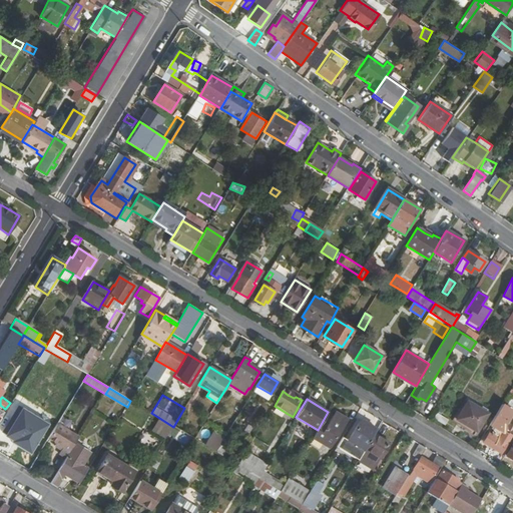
[(468,402),(457,420),(478,432),(488,414),(468,402)]
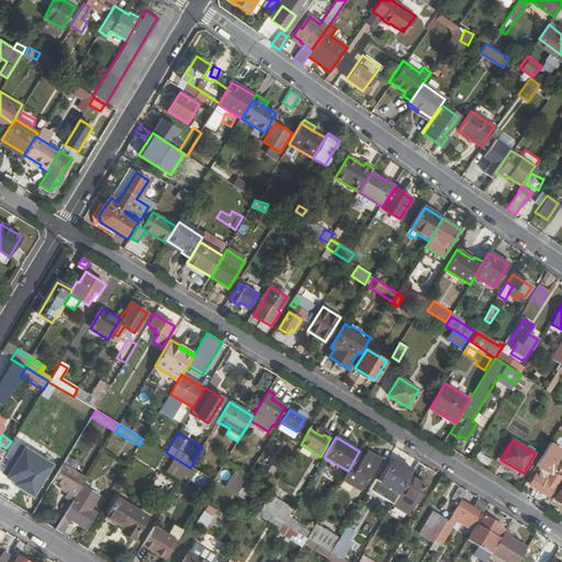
[(550,444),(540,461),(547,465),(558,448),(550,444)]
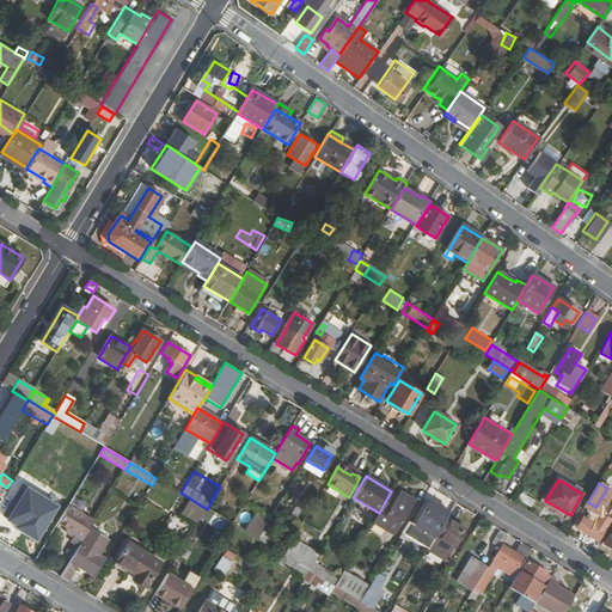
[(522,491),(518,499),(532,507),(536,500),(522,491)]
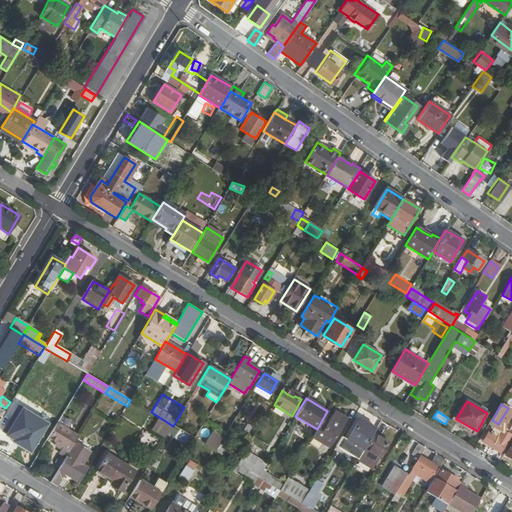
[(317,429),(313,435),(329,444),(345,419),(333,412),(327,423),(322,420),(317,429)]
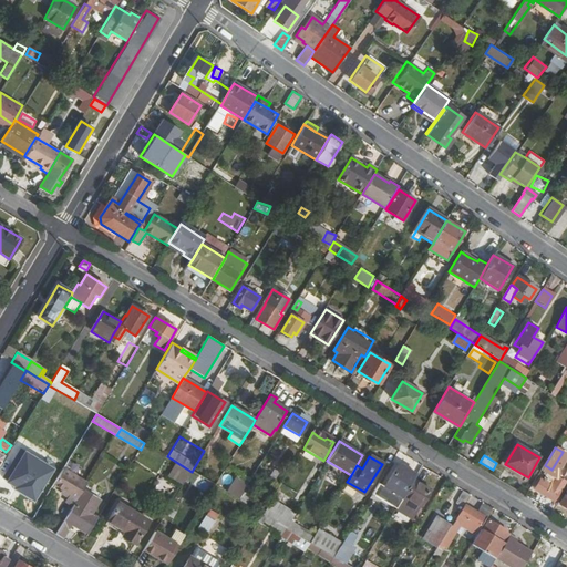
[(398,464),(383,488),(378,485),(371,495),(395,509),(401,500),(412,482),(416,475),(398,464)]
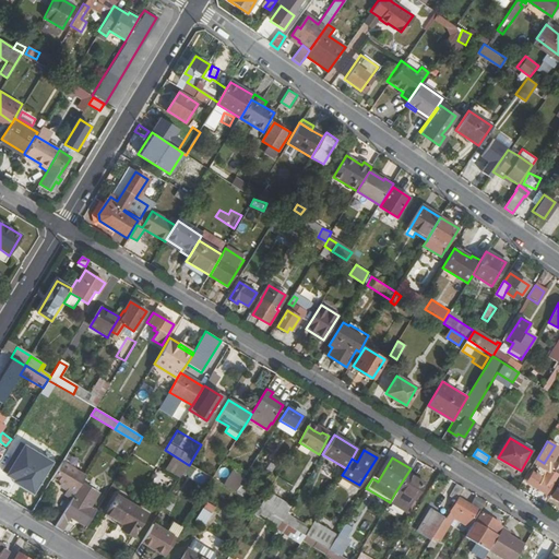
[(52,477),(75,492),(82,483),(85,476),(62,462),(52,477)]
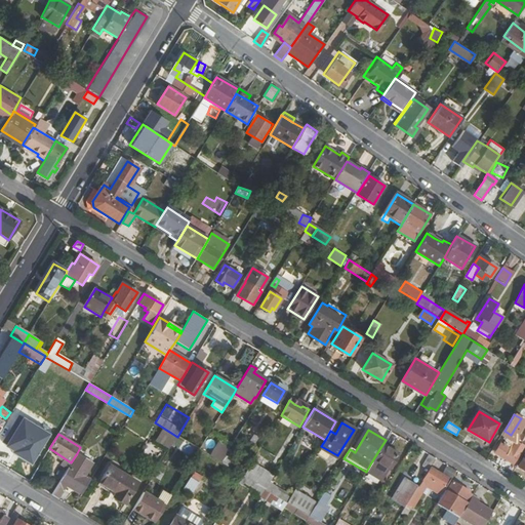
[(211,449),(215,441),(208,438),(204,446),(211,449)]
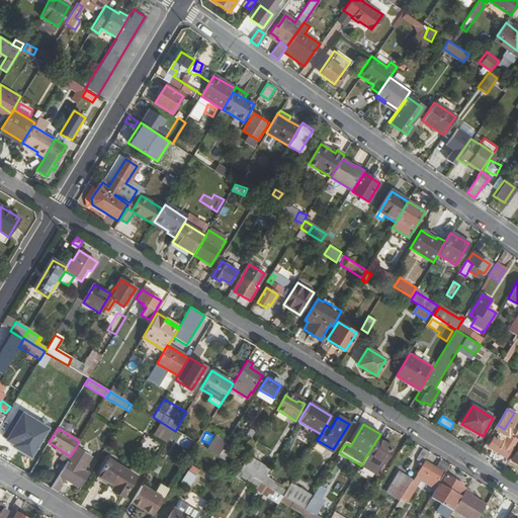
[(494,437),(489,446),(506,456),(516,439),(509,435),(508,436),(500,432),(496,439),(494,437)]
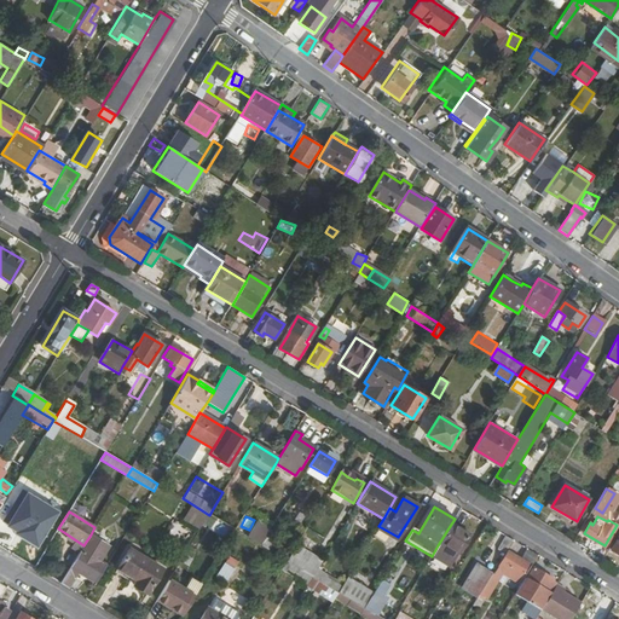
[(248,536),(261,544),(271,526),(258,519),(248,536)]
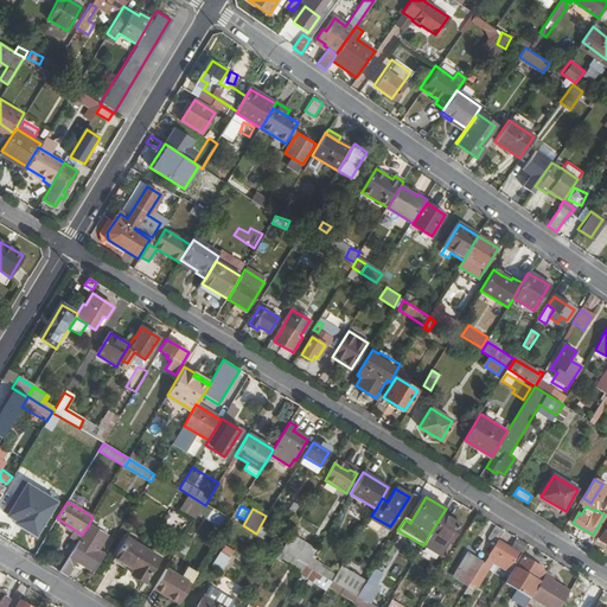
[(36,515),(24,534),(42,544),(53,525),(36,515)]
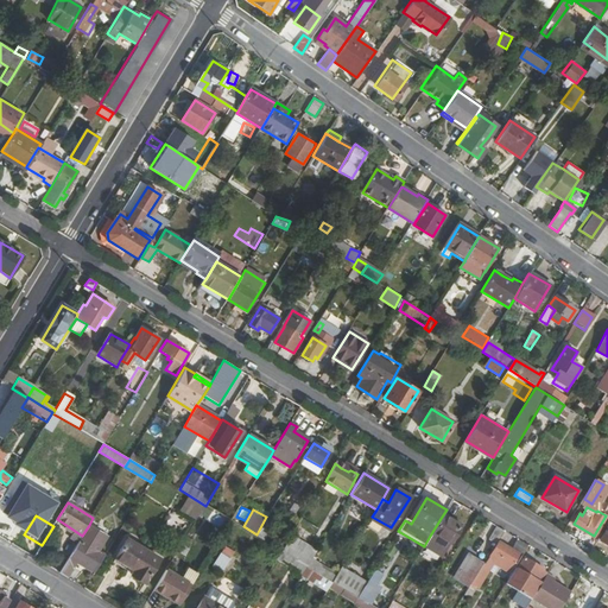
[(430,536),(423,548),(439,557),(447,545),(449,546),(460,529),(442,517),(430,536)]
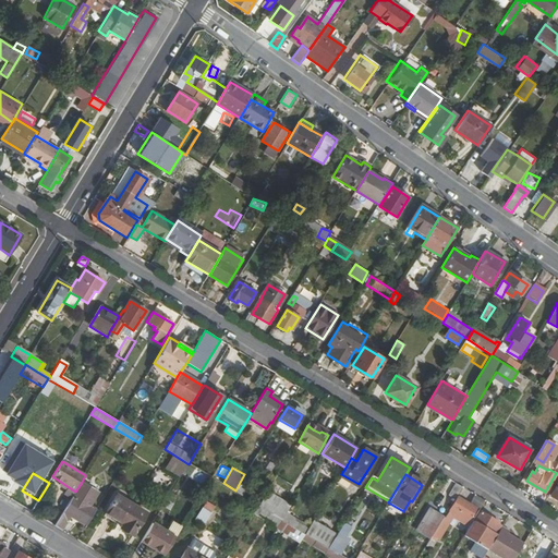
[(243,480),(235,493),(243,497),(251,485),(243,480)]
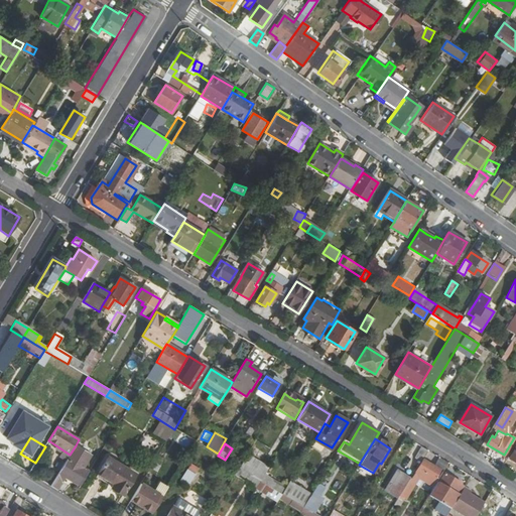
[(70,455),(50,486),(56,490),(65,476),(81,486),(89,473),(82,468),(90,454),(76,445),(70,455)]
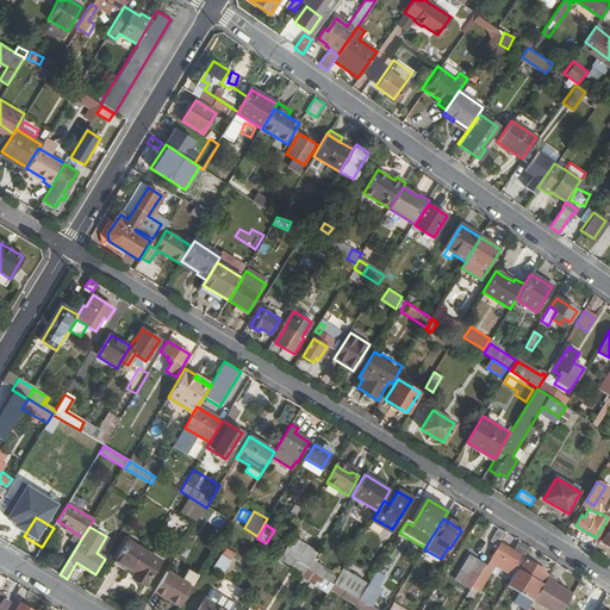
[(300,528),(293,539),(310,548),(317,537),(300,528)]
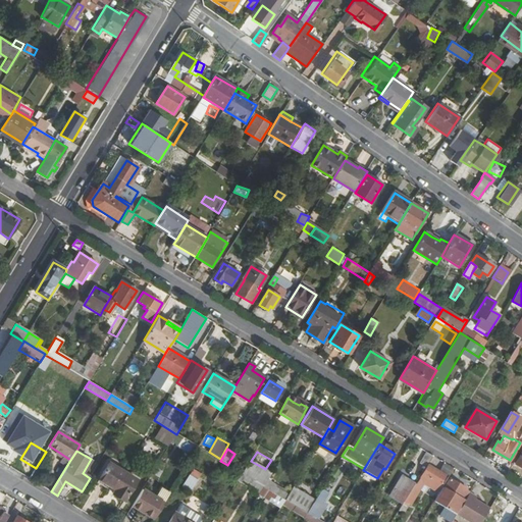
[(426,452),(419,462),(425,466),(431,455),(426,452)]
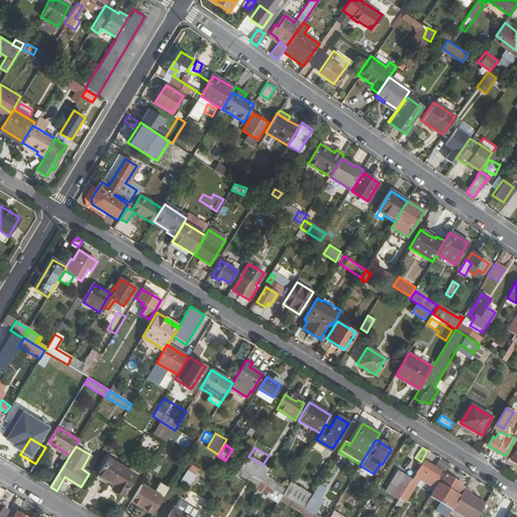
[(109,458),(99,475),(113,483),(122,468),(109,458)]
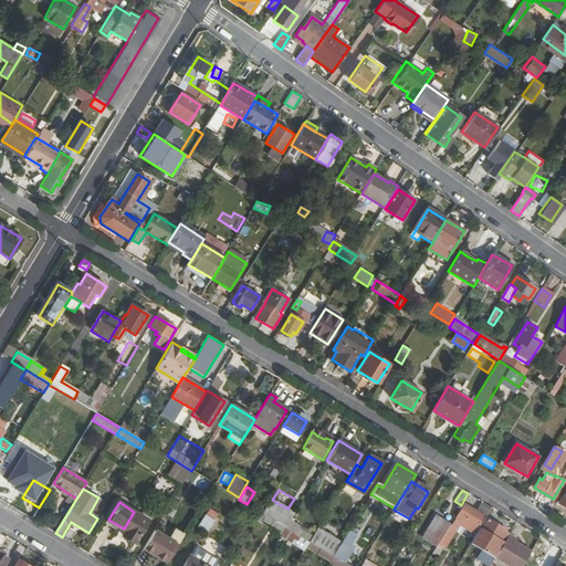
[(463,505),(453,522),(471,533),(481,516),(463,505)]
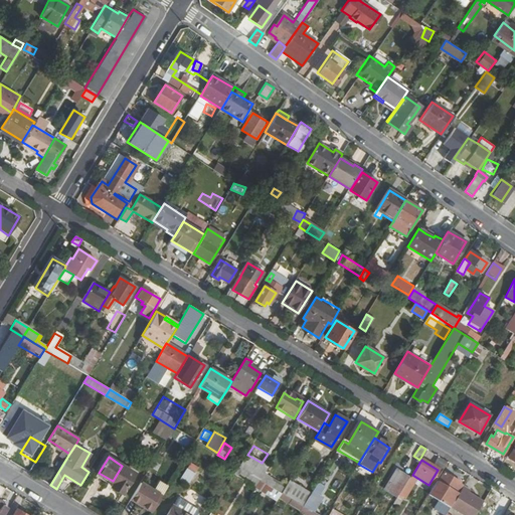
[(122,466),(113,481),(116,483),(113,488),(124,494),(136,474),(122,466)]
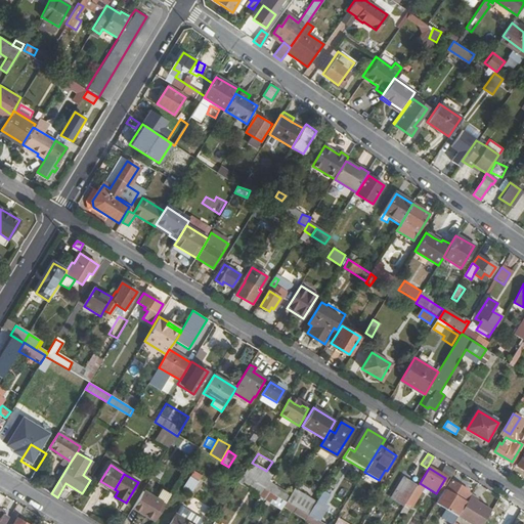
[(238,483),(260,496),(264,488),(244,476),(243,475),(238,483)]
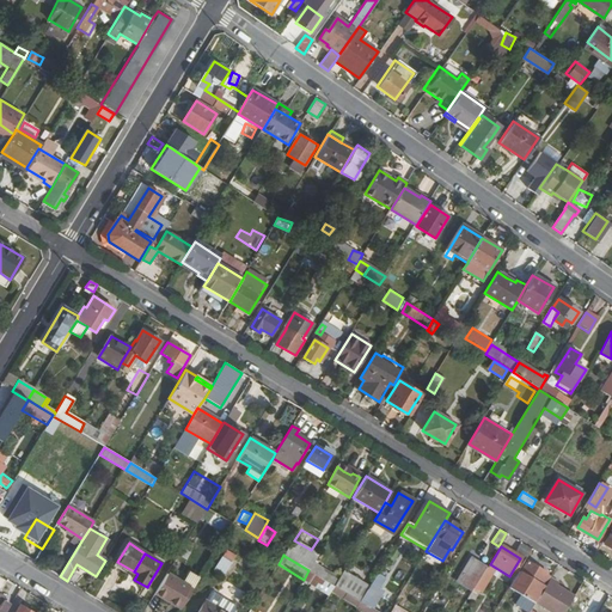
[(222,556),(214,570),(224,575),(232,562),(222,556)]
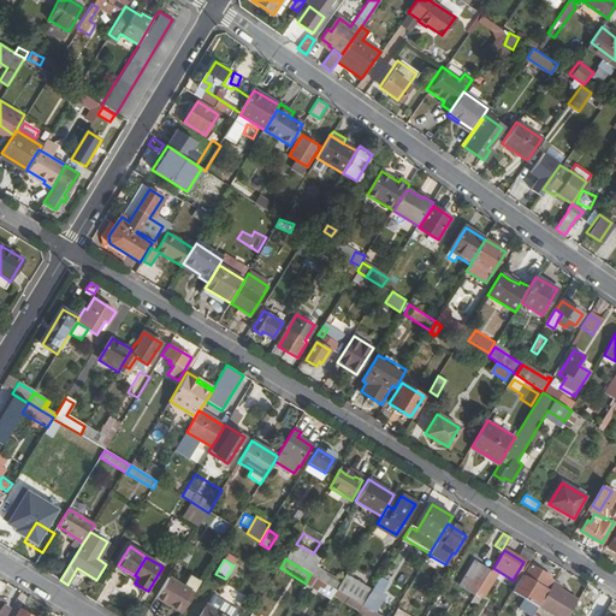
[(473,561),(461,581),(477,591),(489,572),(489,570),(473,561)]
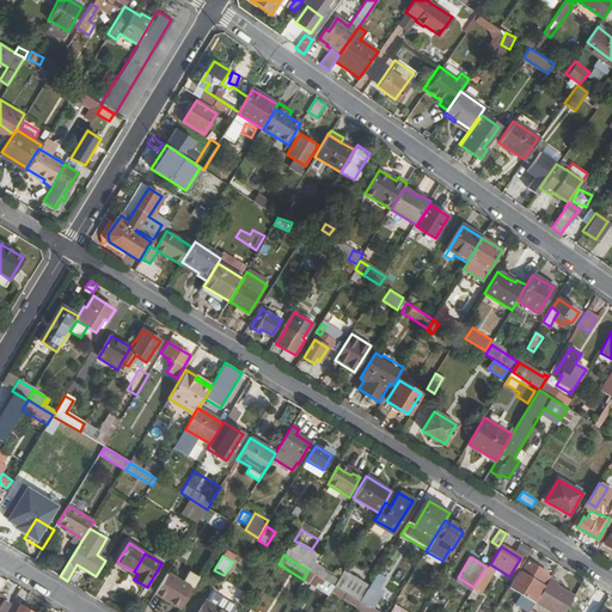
[(518,573),(509,587),(534,603),(537,599),(549,579),(543,575),(544,573),(526,562),(519,574),(518,573)]
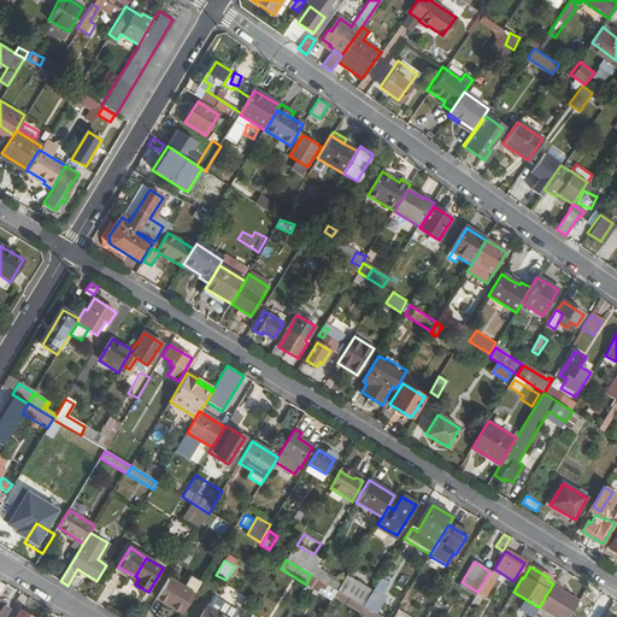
[(489,573),(477,592),(477,593),(483,598),(495,576),(489,573)]
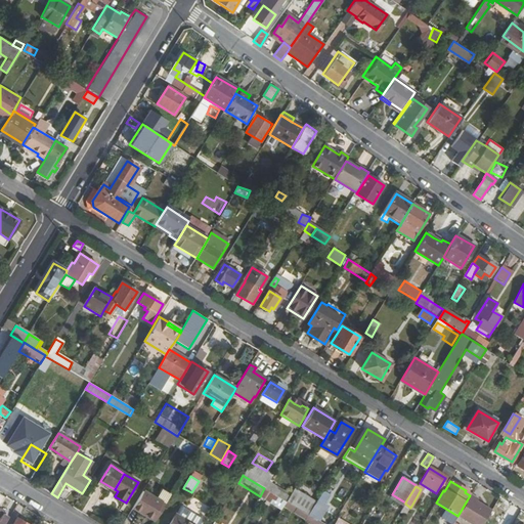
[(143,490),(133,507),(156,520),(172,493),(163,488),(157,498),(143,490)]
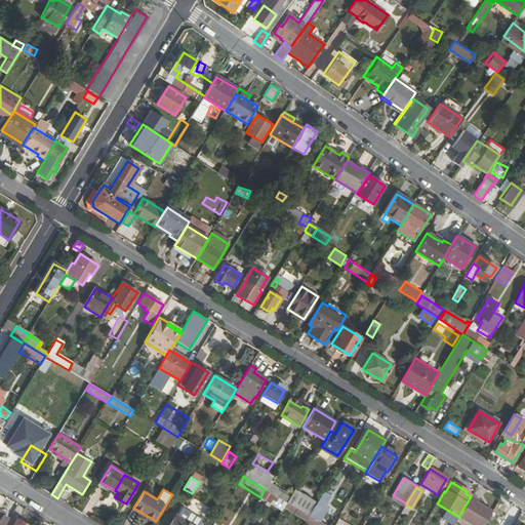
[(260,497),(282,511),(287,502),(280,498),(265,489),(260,497)]
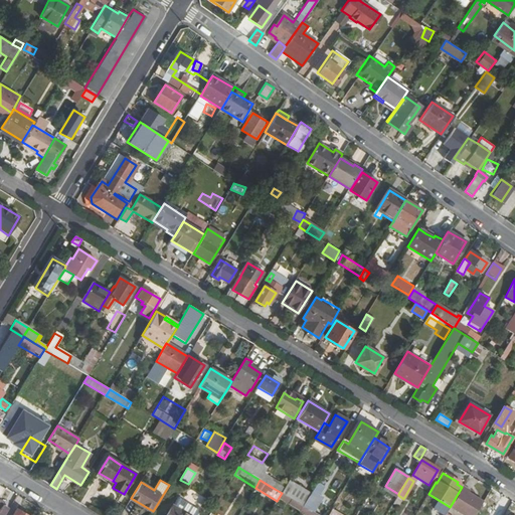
[(295,483),(288,497),(304,506),(305,504),(310,496),(312,493),(295,483)]
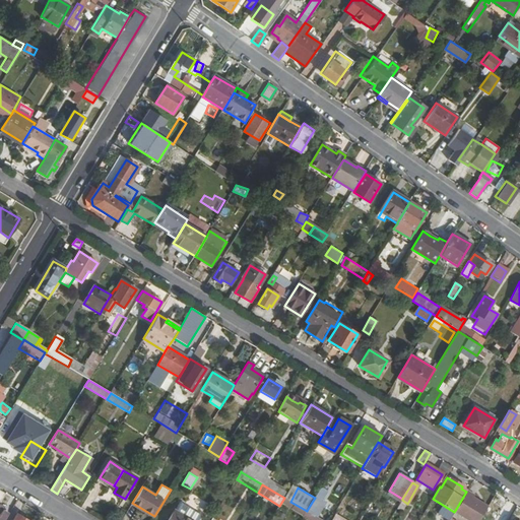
[(321,488),(315,498),(313,501),(318,505),(326,491),(321,488)]
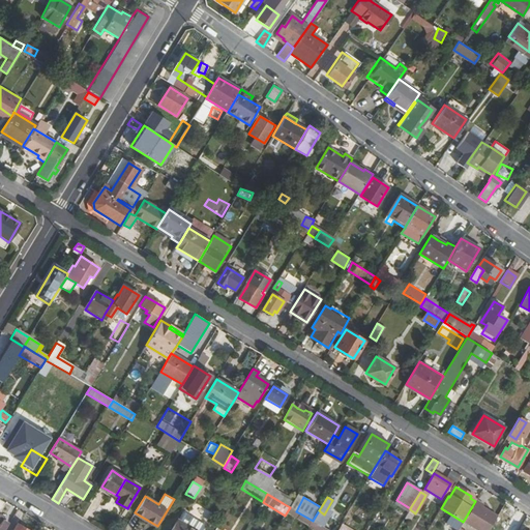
[(475,501),(465,519),(482,529),(488,529),(497,517),(481,507),(483,504),(476,500),(475,501)]
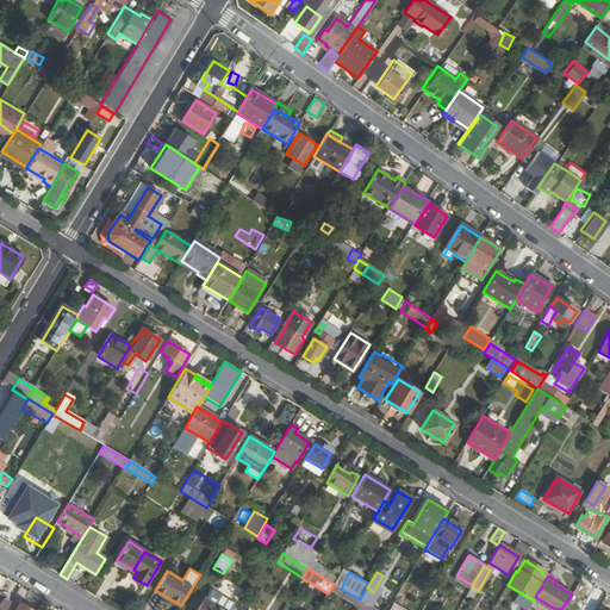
[(346,593),(342,601),(355,609),(356,607),(359,602),(346,593)]
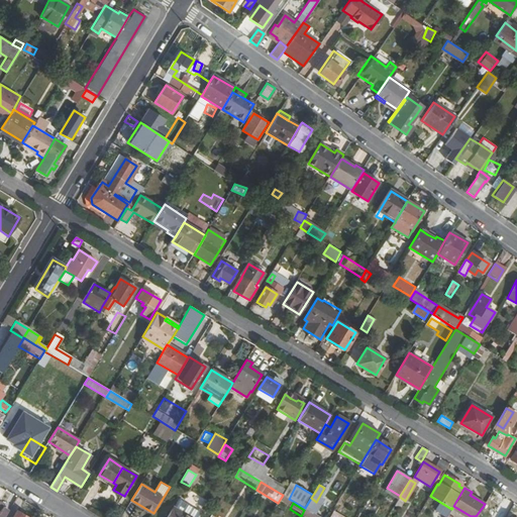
[(305,509),(314,514),(316,512),(306,506),(305,508),(305,509)]
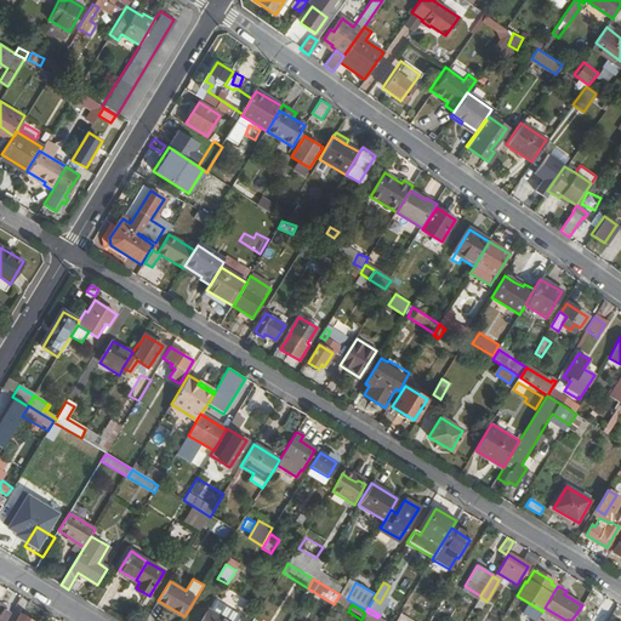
[(227,620),(208,609),(199,620),(227,620)]
